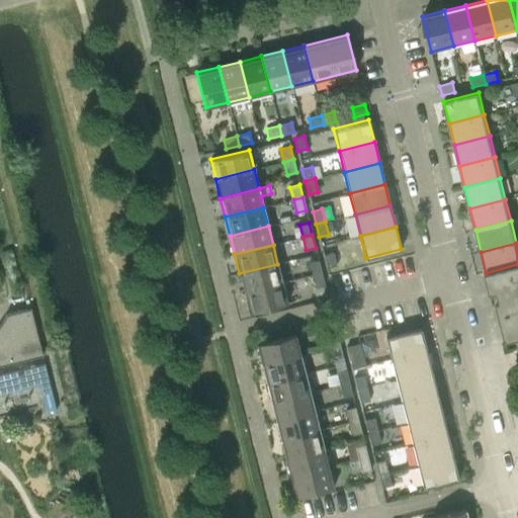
[(338,273),(333,252),(323,255),(329,275),(338,273)]
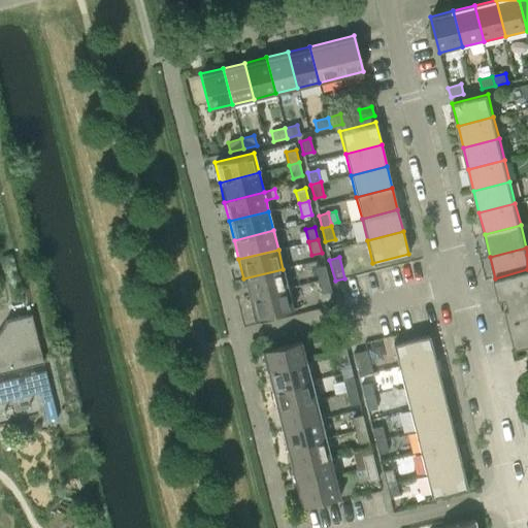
[(315,267),(318,281),(328,277),(325,265),(315,267)]
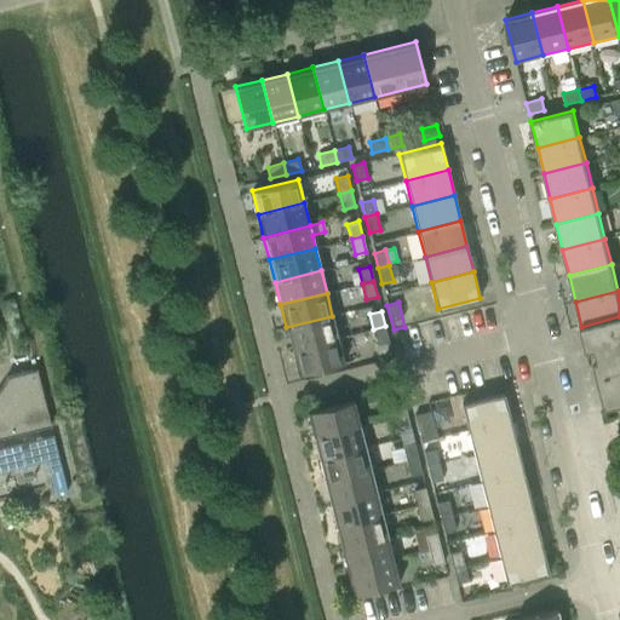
[(332,316),(286,327),(292,350),(338,338),(332,316)]
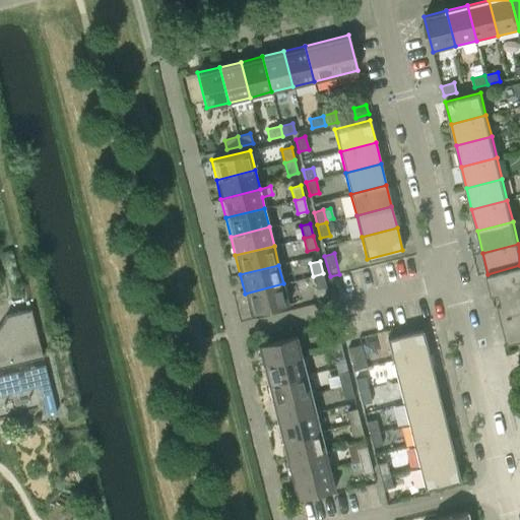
[(519,338),(519,265),(488,274),(493,294),(500,293),(503,302),(499,303),(509,341),(519,338)]
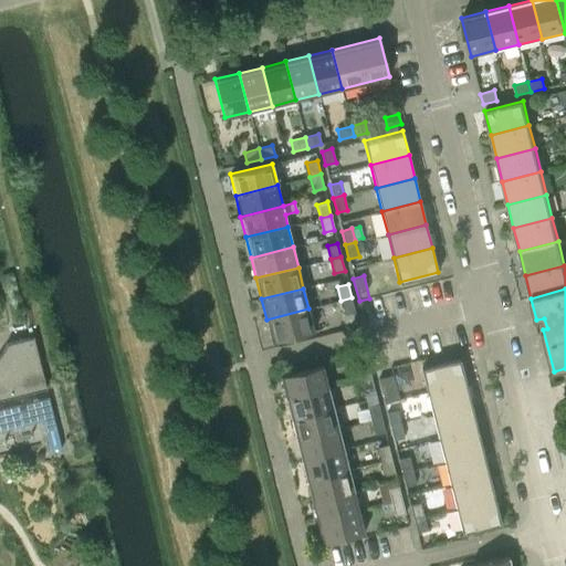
[(352,297),(341,301),(344,315),(355,312),(352,297)]
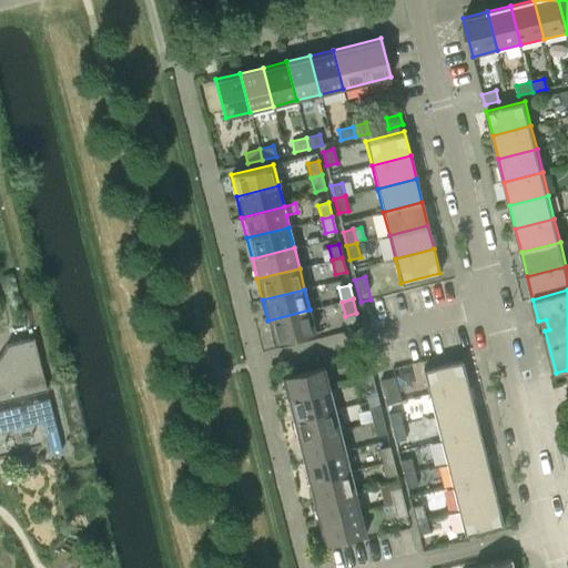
[(310,310),(267,321),(273,342),(315,332),(310,310)]
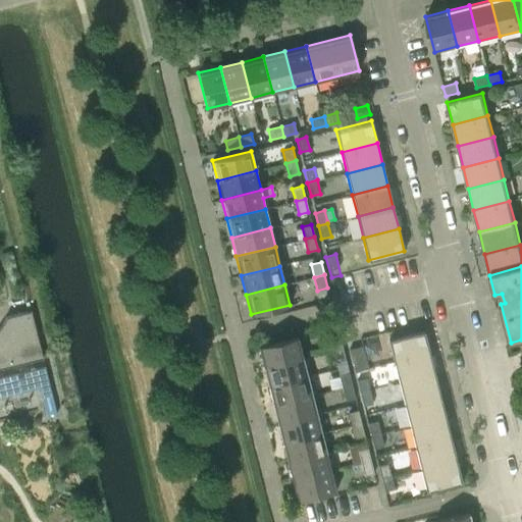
[(0,368),(43,358),(31,309),(30,309),(30,310),(6,316),(3,322),(0,325),(0,368)]
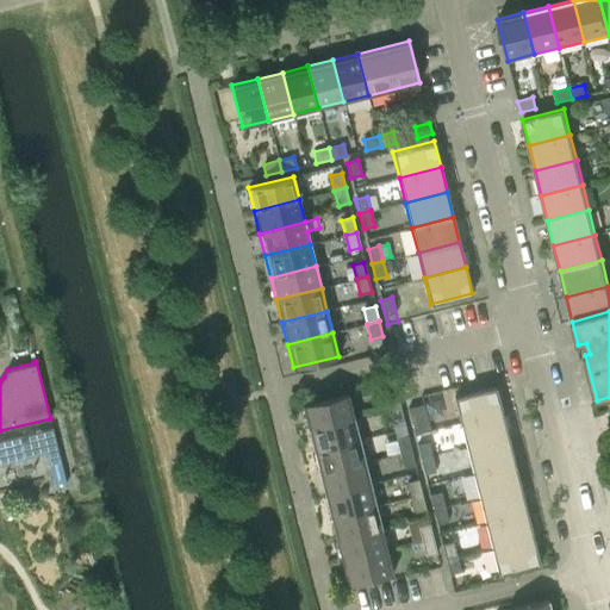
[(454,397),(460,423),(502,412),(496,386),(454,397)]
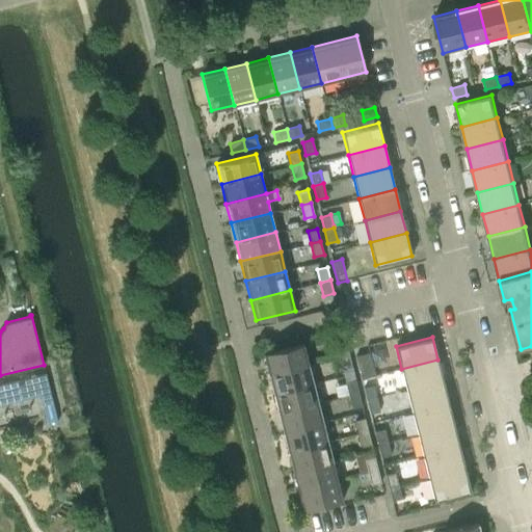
[(336,343),(339,356),(348,353),(345,341),(336,343)]
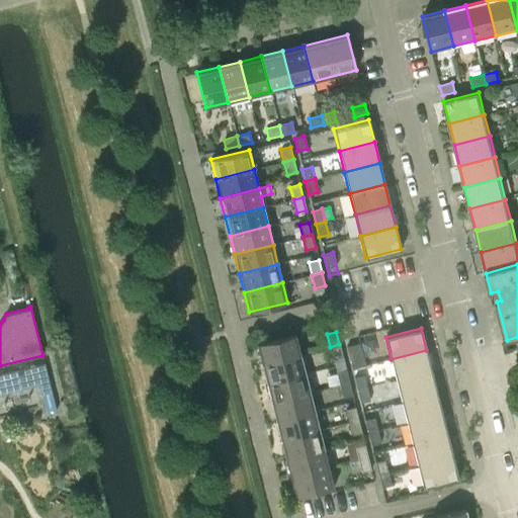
[(256,344),(261,363),(300,354),(295,334),(256,344)]
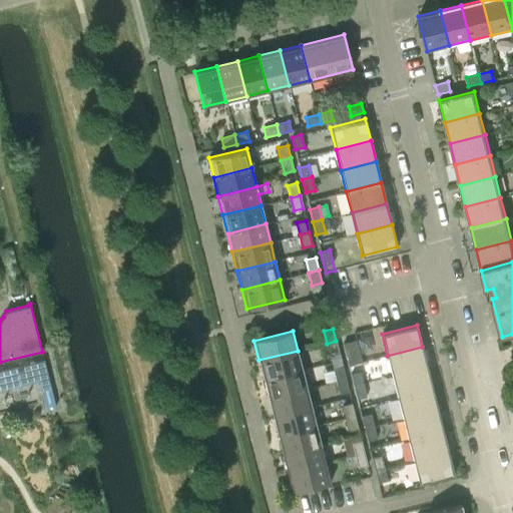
[(343,343),(346,356),(359,353),(356,340),(343,343)]
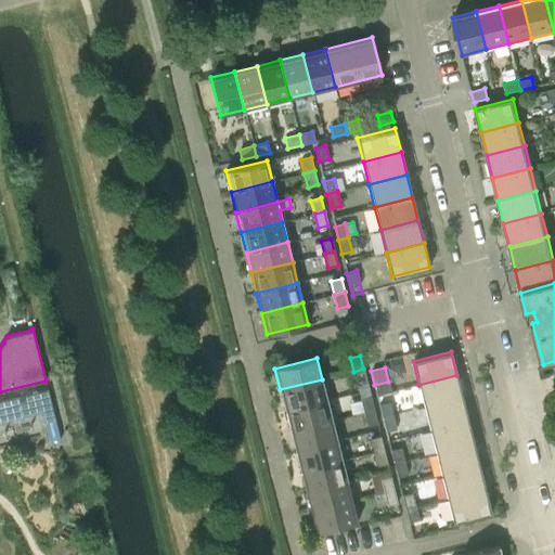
[(363,369),(353,372),(357,385),(366,383),(363,369)]
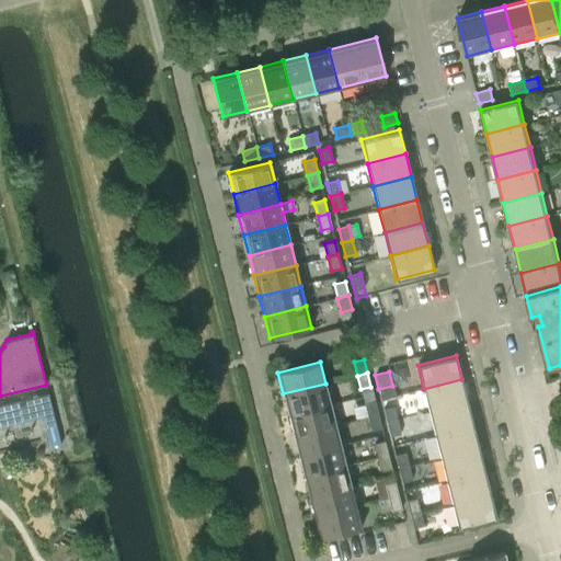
[(461,379),(423,389),(428,412),(467,402),(461,379)]
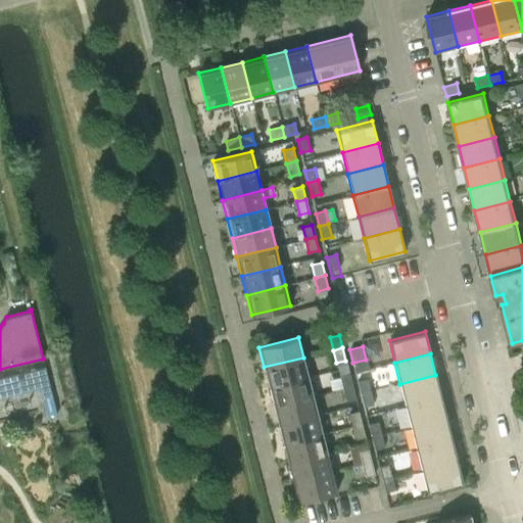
[(303,358),(264,367),(269,386),(307,377),(303,358)]
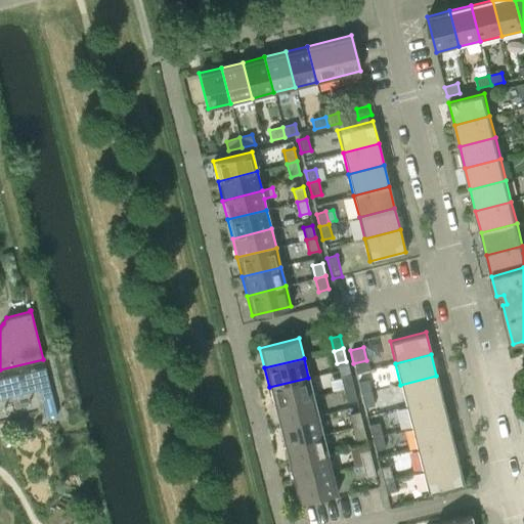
[(366,360),(353,363),(356,374),(369,369),(366,360)]
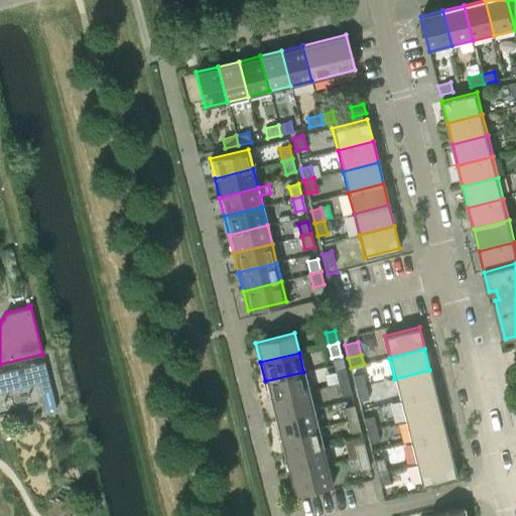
[(43,362),(0,372),(0,392),(39,383),(45,411),(55,409),(43,362)]
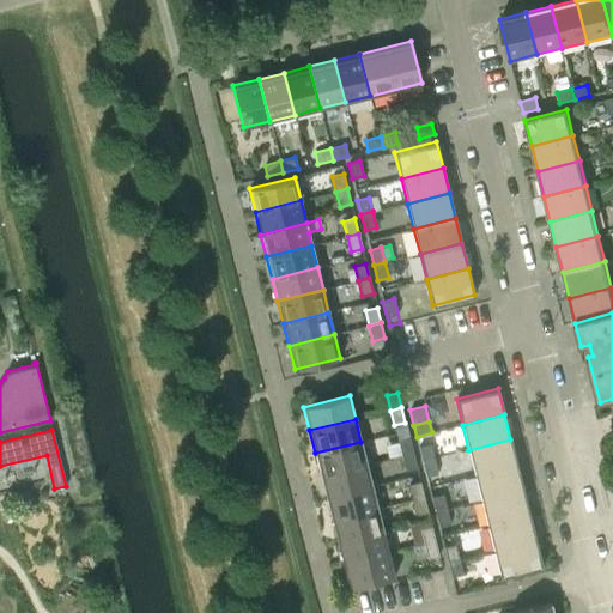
[(398,439),(401,455),(413,453),(408,437),(398,439)]
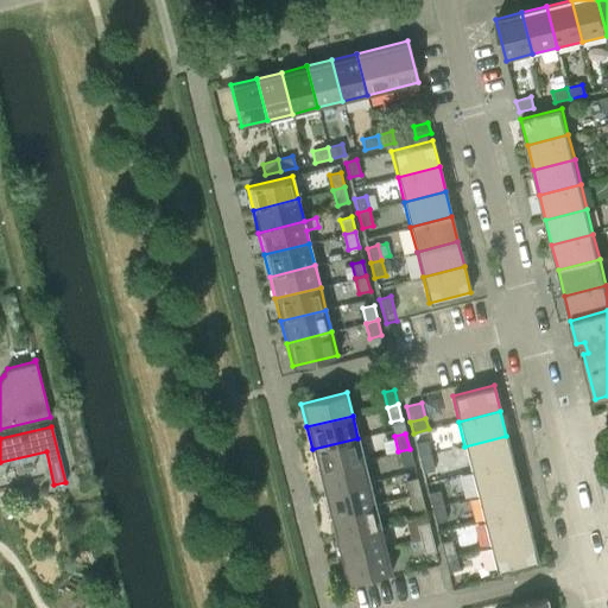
[(506,436),(464,447),(472,472),(512,461),(506,436)]
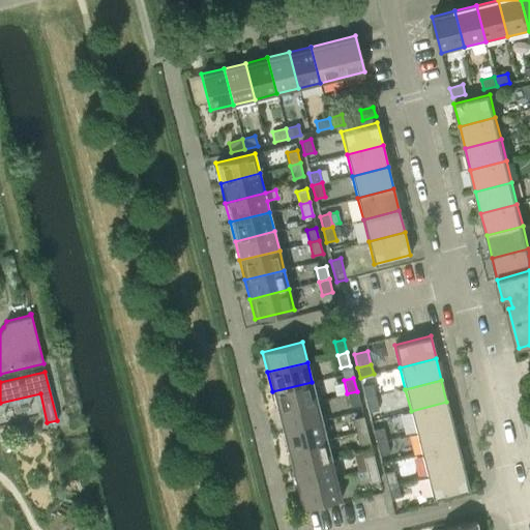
[(312,382),(272,391),(277,411),(317,401),(312,382)]
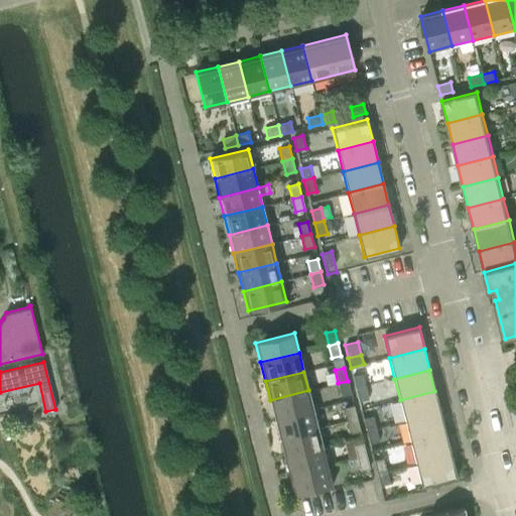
[(353,376),(356,388),(365,386),(362,373),(353,376)]
